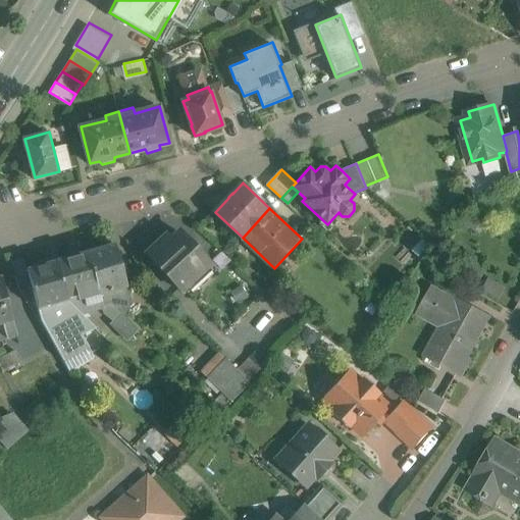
[(180,231),(171,240),(167,235),(147,254),(182,291),(212,262),(193,243),(192,244),(180,231)]
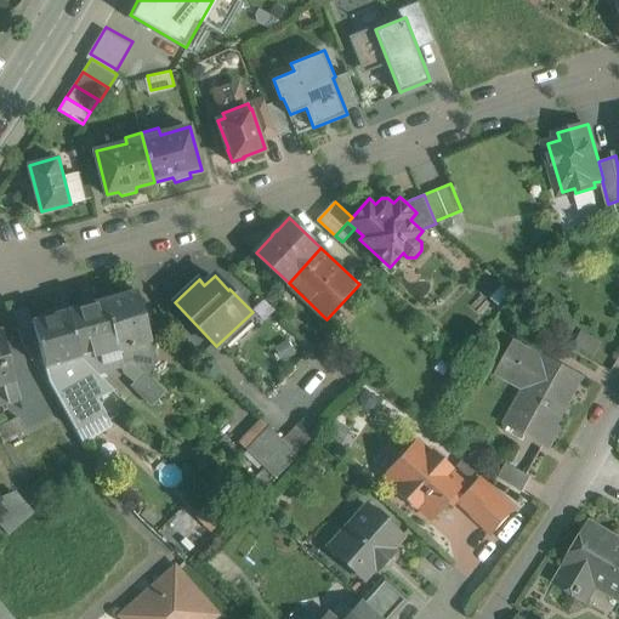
[(137,290),(106,299),(123,357),(142,365),(143,365),(157,362),(151,340),(137,290)]
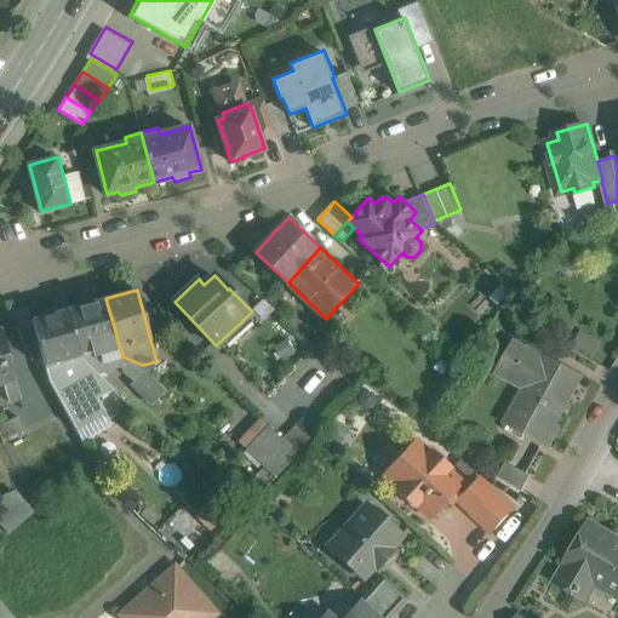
[(106,298),(68,309),(81,356),(97,372),(124,364),(122,356),(106,298)]
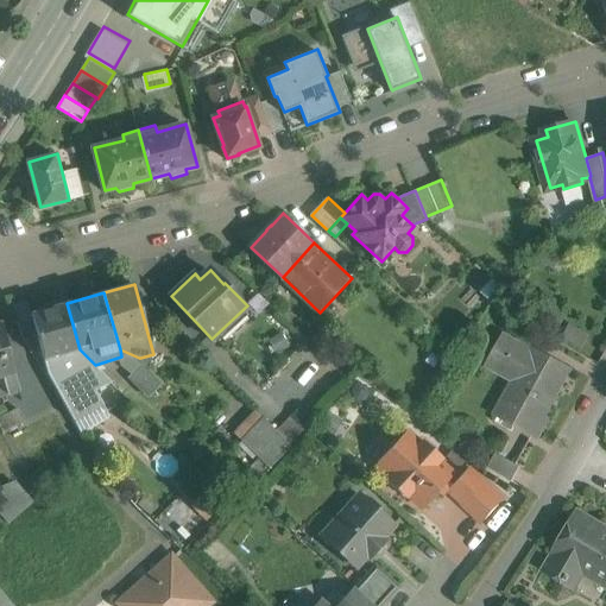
[(80,349),(67,303),(35,313),(40,335),(48,359),(80,349)]
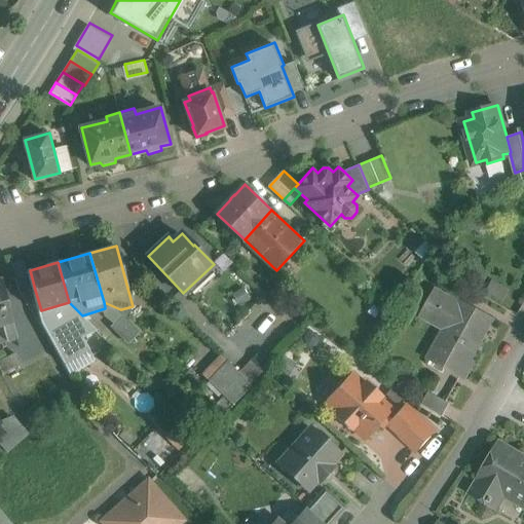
[(30,270),(16,274),(20,287),(24,293),(35,290),(30,270)]
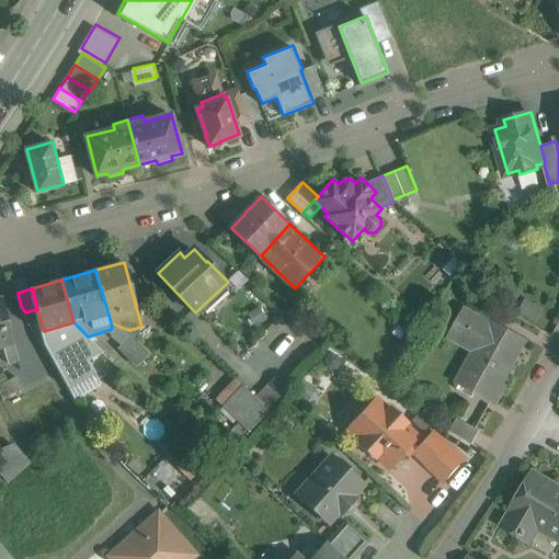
[(2,297),(0,297),(0,364),(20,358),(2,297)]
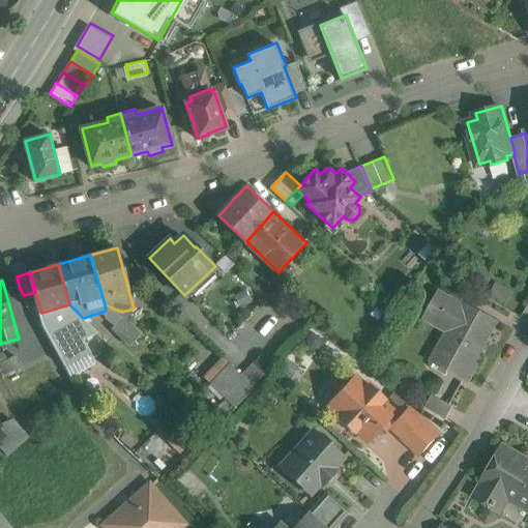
[(464,305),(440,291),(426,317),(428,317),(431,312),(453,325),(433,360),(468,381),(478,363),(474,361),(498,320),(466,302),(464,305)]
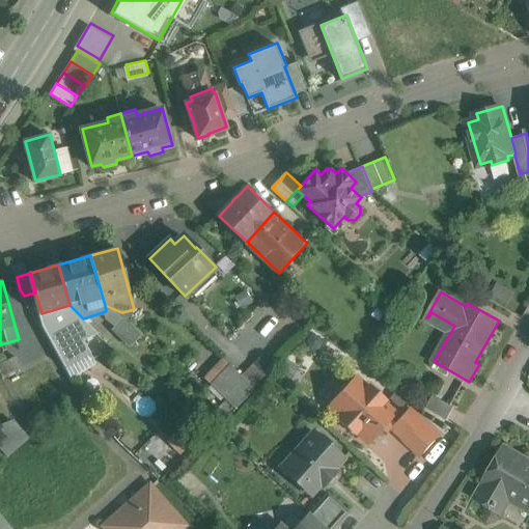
[(83,318),(70,305),(42,313),(45,324),(72,372),(95,359),(85,339),(93,335),(98,333),(83,318)]
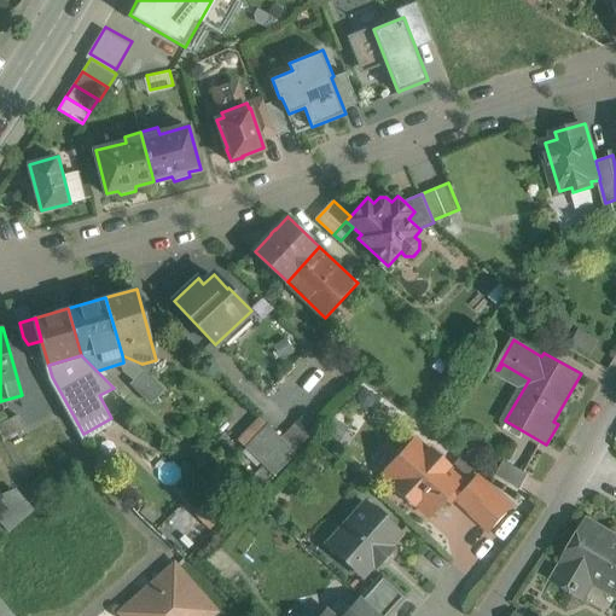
[(141,364),(122,355),(123,362),(126,370),(140,381),(147,370),(143,364),(141,364)]
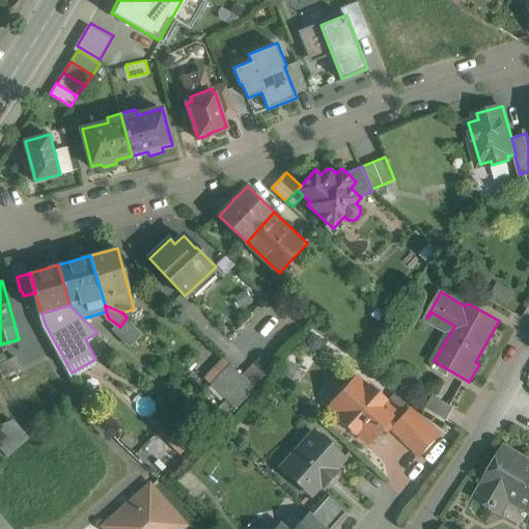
[(17,355),(0,363),(0,368),(3,376),(23,365),(17,355)]
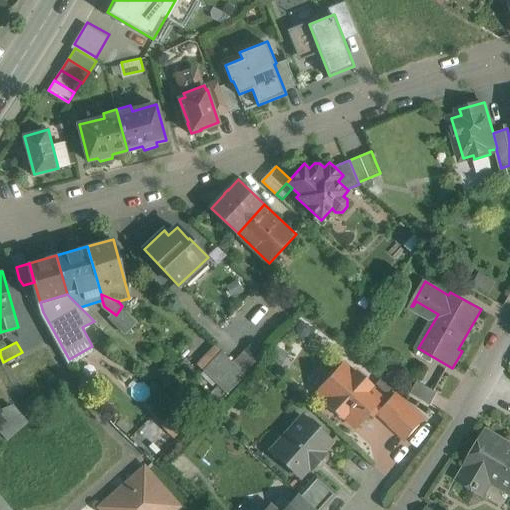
[(216,346),(200,363),(205,369),(204,369),(228,393),(246,374),(223,350),(222,351),(216,346)]
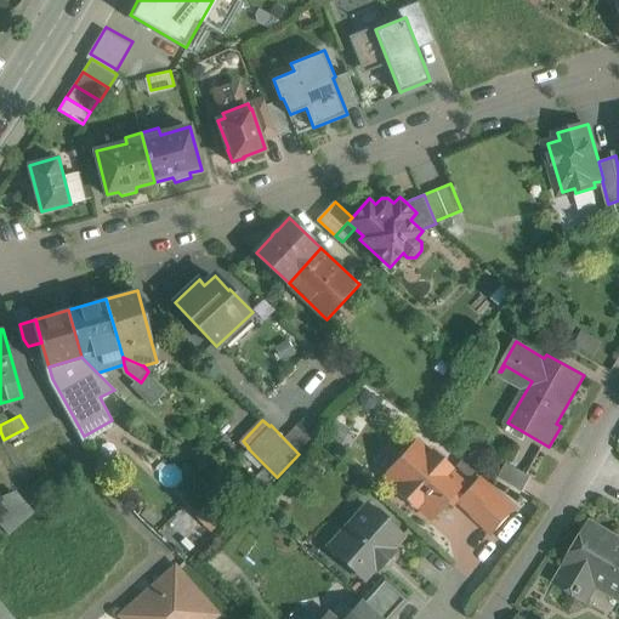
[(431,454),(416,441),(386,473),(401,487),(398,490),(415,507),(419,504),(433,517),(449,500),(454,505),(459,500),(463,495),(458,490),(464,483),(449,470),(452,466),(435,450),(431,454)]
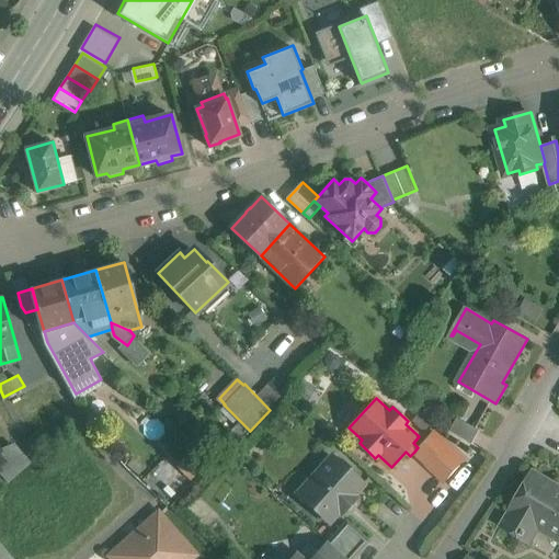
[(481,430),(460,417),(452,431),(474,443),(481,430)]
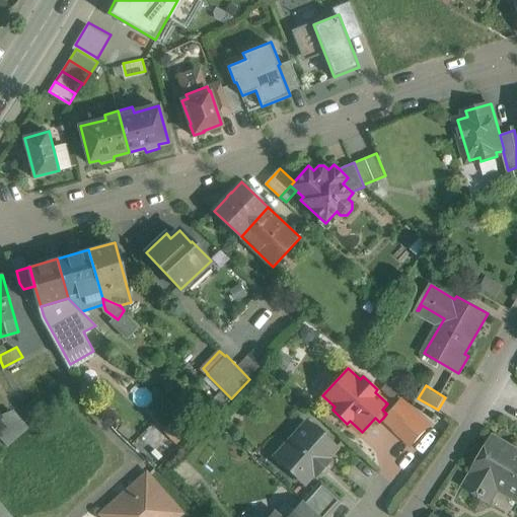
[(431,426),(400,398),(386,414),(383,418),(414,445),(431,426)]
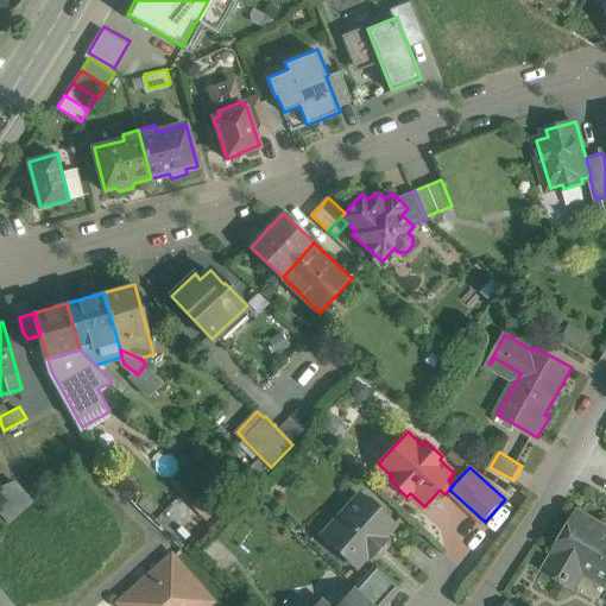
[(0,500),(12,518),(36,502),(19,477),(0,490),(0,500)]
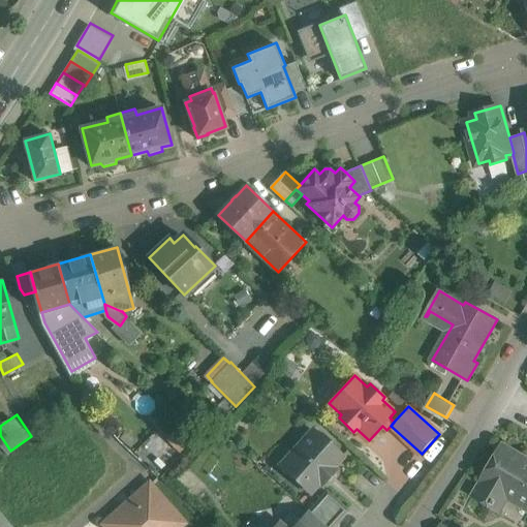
[(314,430),(282,465),(310,492),(320,481),(322,483),(336,468),(334,466),(343,456),(314,430)]
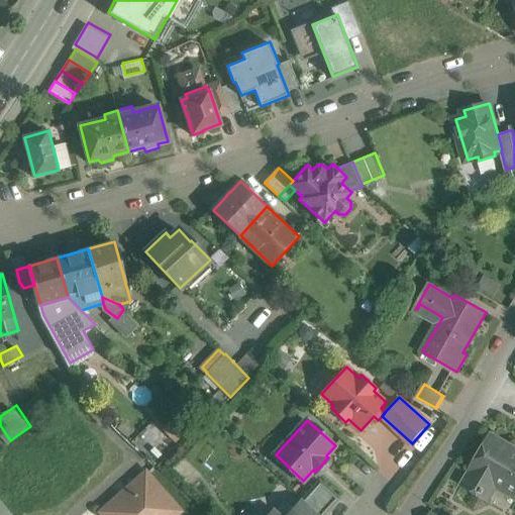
[(514,445),(493,432),(462,485),(483,496),(487,488),(486,488),(489,483),(514,498),(514,445)]
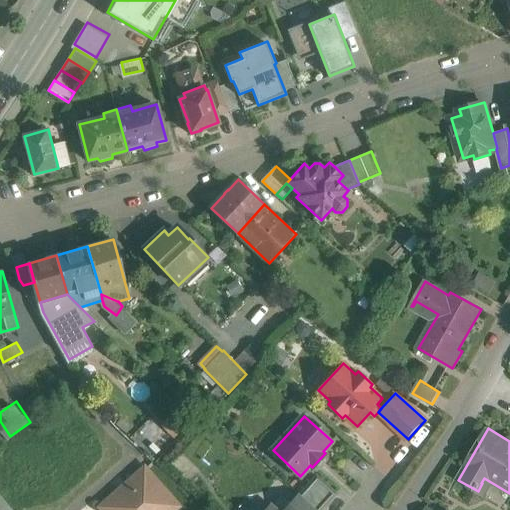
[(145,469),(103,506),(107,509),(171,509),(177,505),(145,469)]
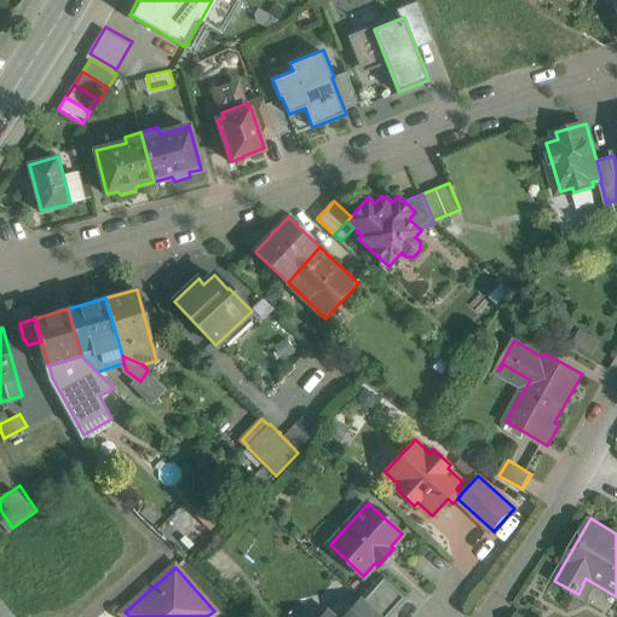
[(384,574),(363,597),(385,616),(390,616),(409,597),(384,574)]
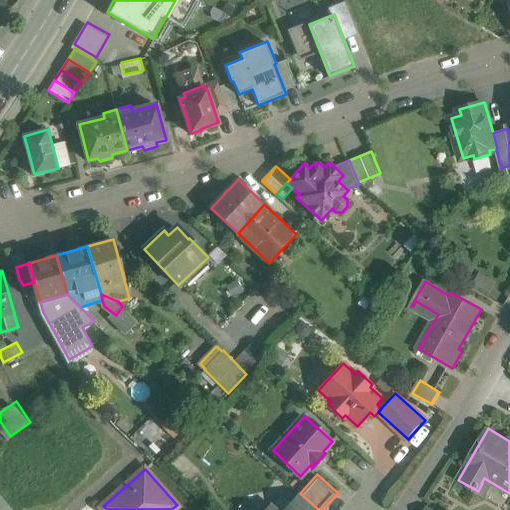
[(13,509),(0,493),(0,509),(13,509)]
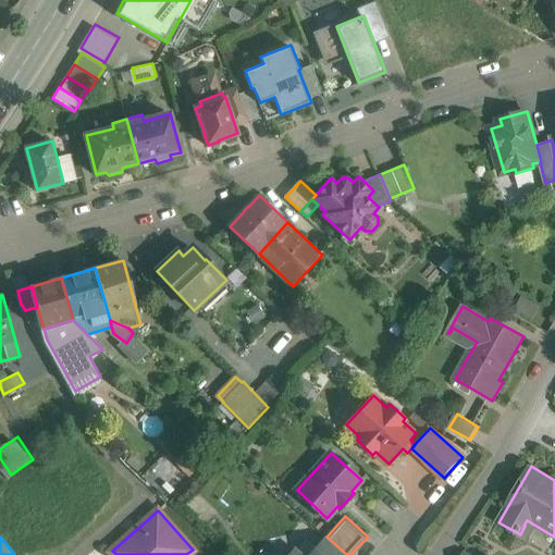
[(346,554),(327,537),(317,547),(324,554),(346,554)]
